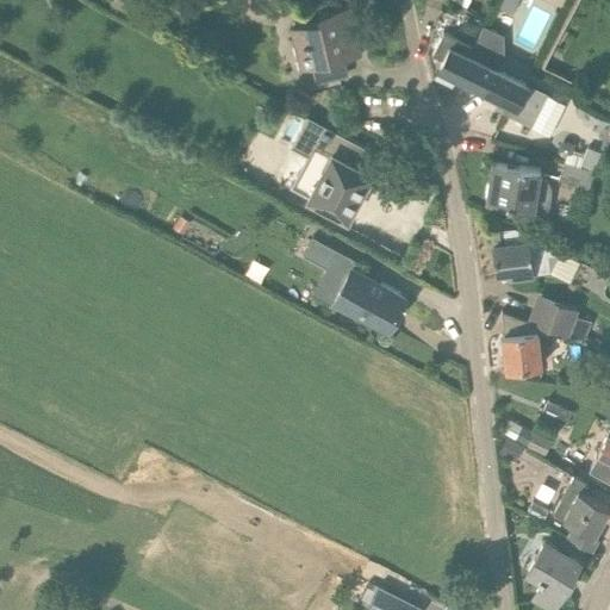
[(311,67),(316,82),(338,78),(335,61),(361,55),(349,6),(318,13),(321,20),(291,27),(296,49),(302,48),(306,68),(311,67)]
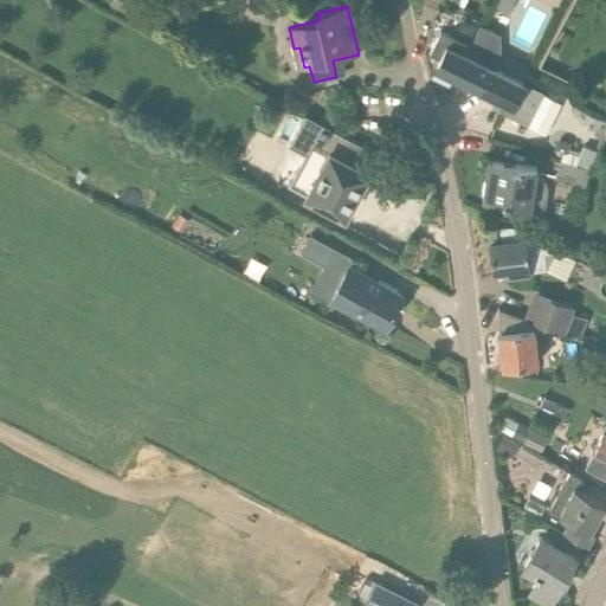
[(436,65),(463,79),(474,58),(484,64),(489,56),(450,37),(439,32),(430,53),(439,58),(436,65)]
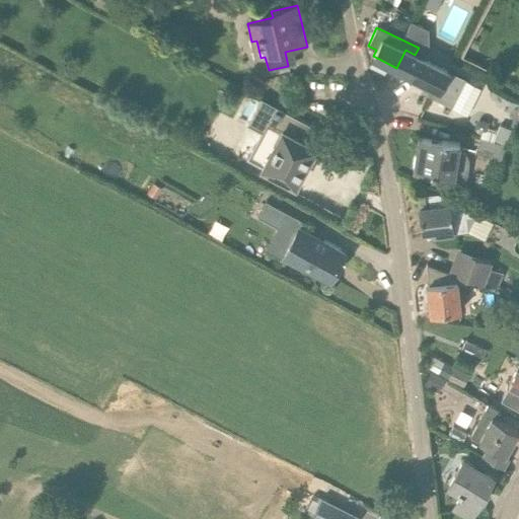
[(439,89),(434,98),(452,107),(453,107),(466,115),(480,88),(465,81),(466,80),(423,59),(429,48),(421,44),(419,48),(415,55),(405,50),(396,68),(439,89)]
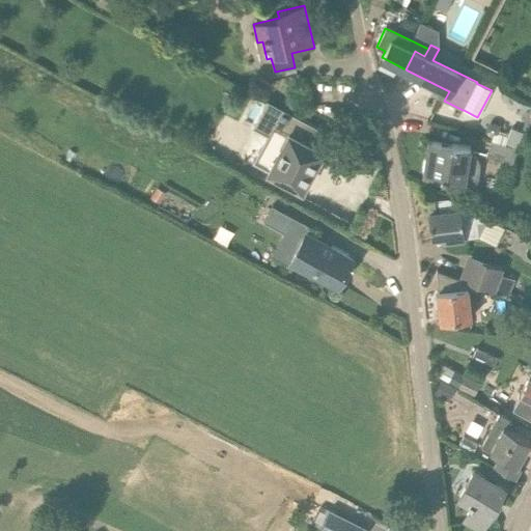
[(314,146),(323,131),(267,101),(261,109),(277,117),(252,162),(268,170),(268,171),(302,190),(324,150),(314,146)]
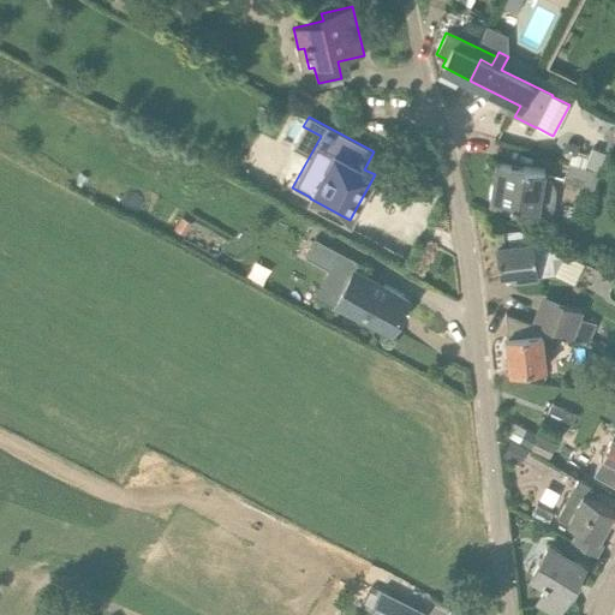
[(584,167),(598,172),(604,153),(591,148),(589,155),(587,155),(579,151),(579,150),(579,149),(579,148),(578,147),(578,145),(577,145),(577,144),(575,144),(574,143),(573,143),(572,143),(572,142),(571,142),(569,142),(569,143),(568,143),(567,143),(566,144),(565,144),(565,145),(563,147),(563,148),(563,149),(562,149),(562,150),(562,151),(562,153),(563,153),(563,154),(563,155),(565,155),(565,156),(566,157),(567,157),(567,159),(568,159),(569,159),(568,162),(584,167)]
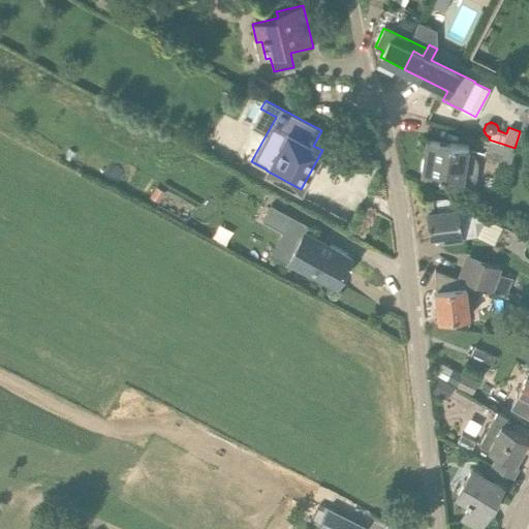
[(509,163),(515,148),(502,144),(489,139),(484,155),(509,163)]
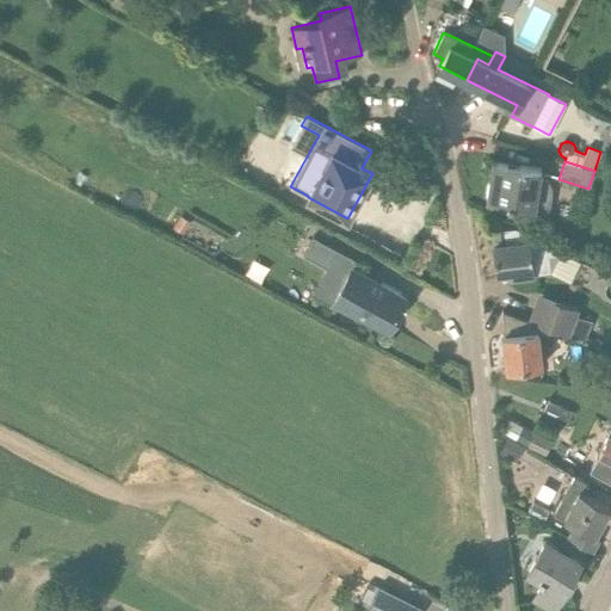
[(493,162),(487,201),(513,204),(535,208),(541,168),(519,165),(519,167),(493,162)]
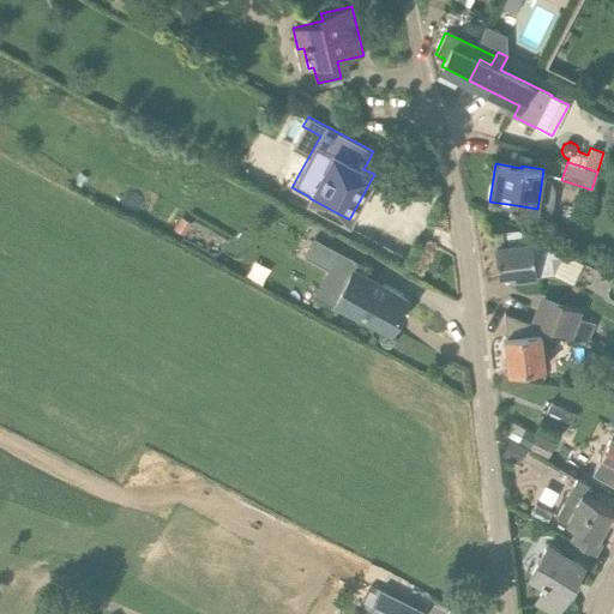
[(513,272),(513,278),(549,274),(551,245),(551,244),(507,222),(509,230),(494,232),(497,246),(500,275),(513,272)]
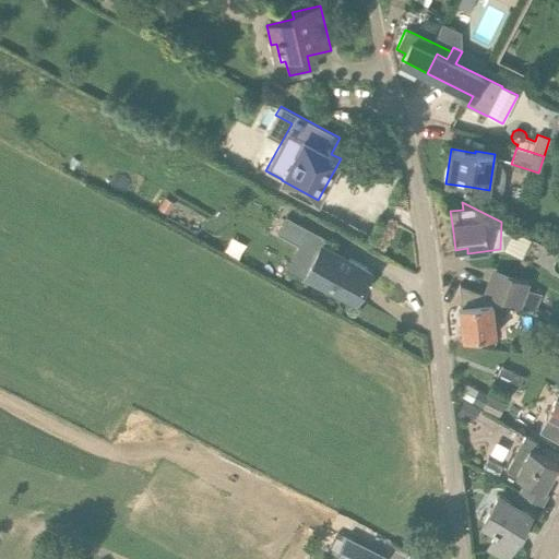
[(324,283),(356,299),(371,271),(321,244),(325,237),(287,216),(277,233),(299,245),(286,269),(321,287),(324,283)]
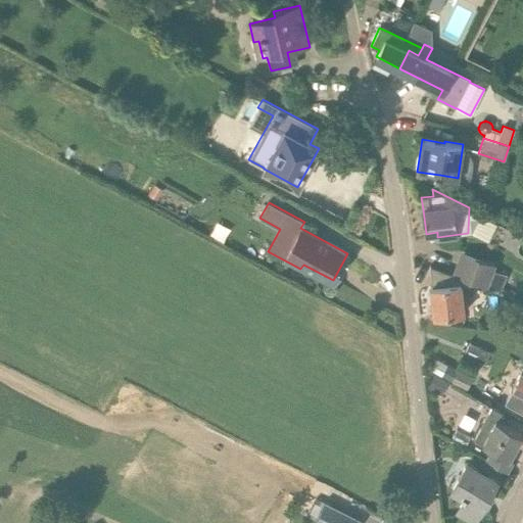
[(461,251),(453,275),(467,280),(467,279),(509,294),(515,277),(494,270),(496,264),(461,251)]
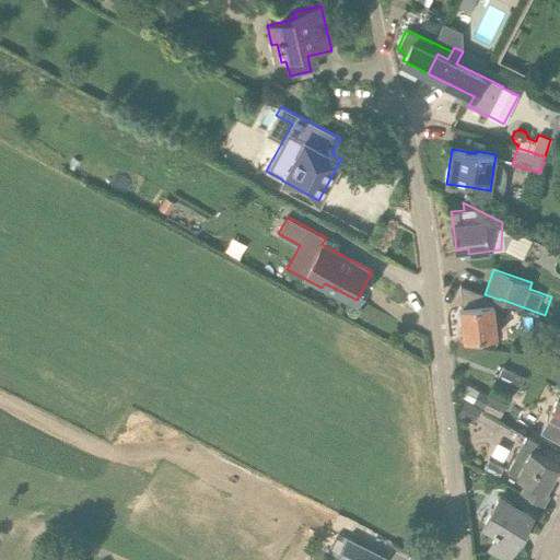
[(497,335),(493,305),(501,304),(500,300),(485,294),(459,284),(463,307),(461,307),(464,338),(497,335)]
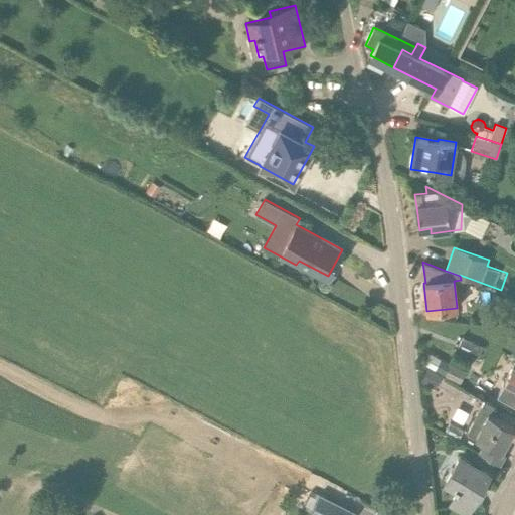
[(482,347),(462,338),(451,364),(466,370),(472,356),(477,358),(482,347)]
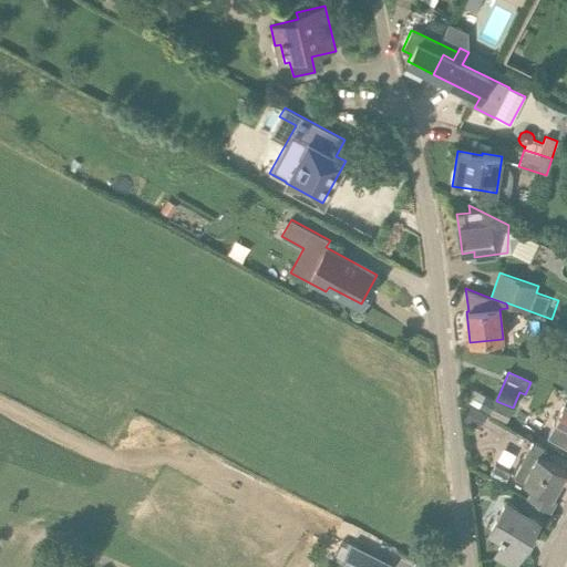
[(549,434),(566,443),(566,402),(565,401),(554,423),(555,423),(549,434)]
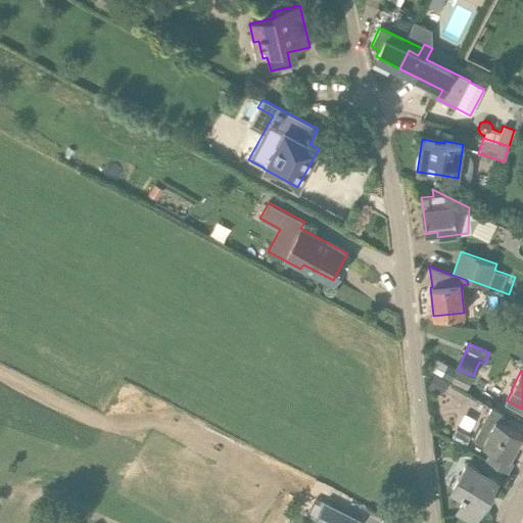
[(458,371),(452,383),(467,390),(472,378),(458,371)]
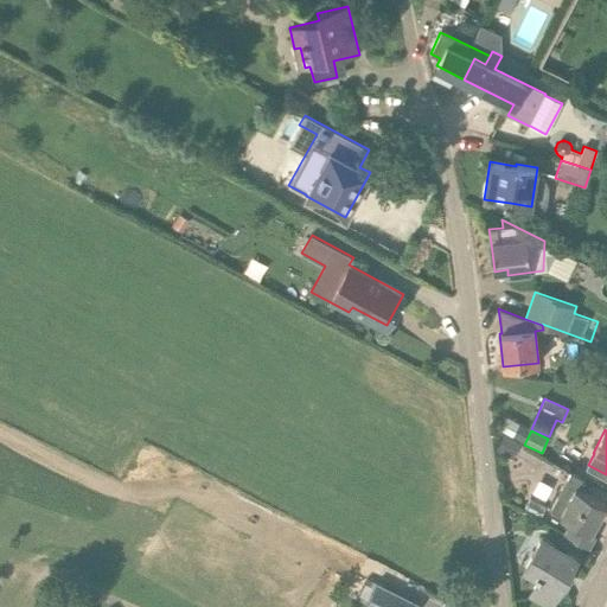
[(498,448),(510,454),(512,455),(518,442),(505,435),(498,448)]
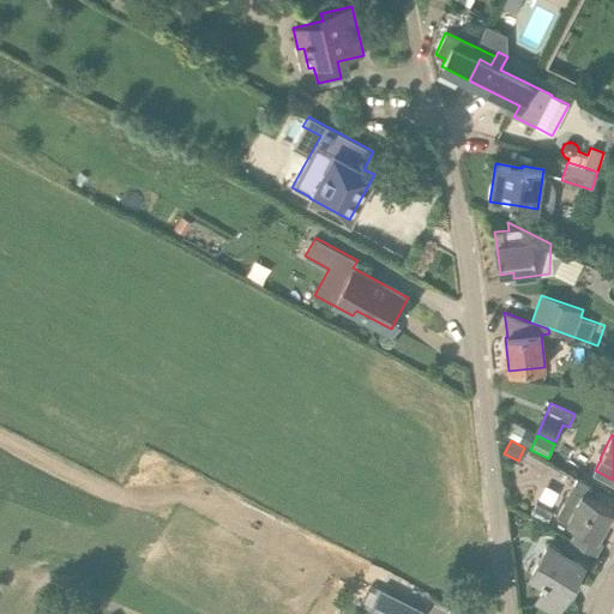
[(597,537),(613,509),(587,494),(591,486),(577,477),(557,516),(577,527),(571,539),(595,552),(602,540),(597,537)]
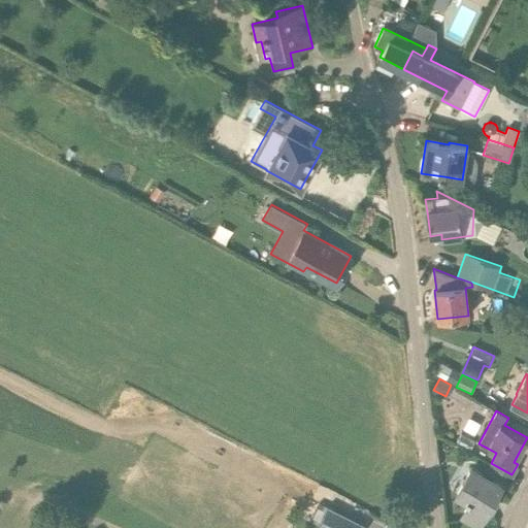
[(501,484),(471,467),(456,495),(469,502),(461,518),(479,527),(501,484)]
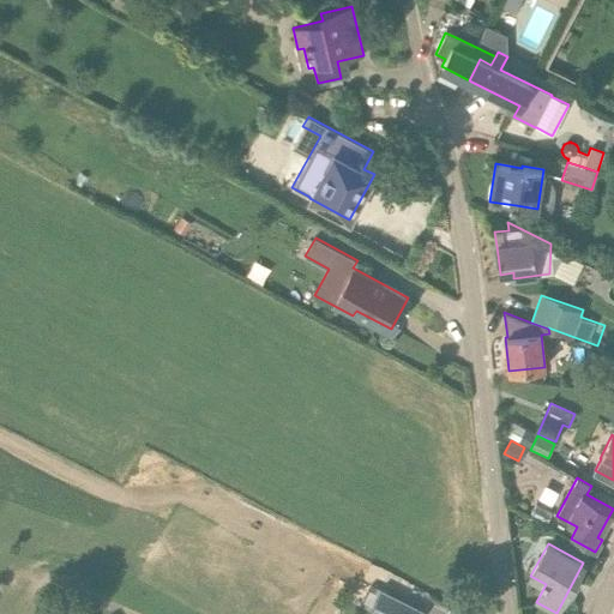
[(378,584),(369,603),(395,613),(423,613),(428,605),(378,584)]
